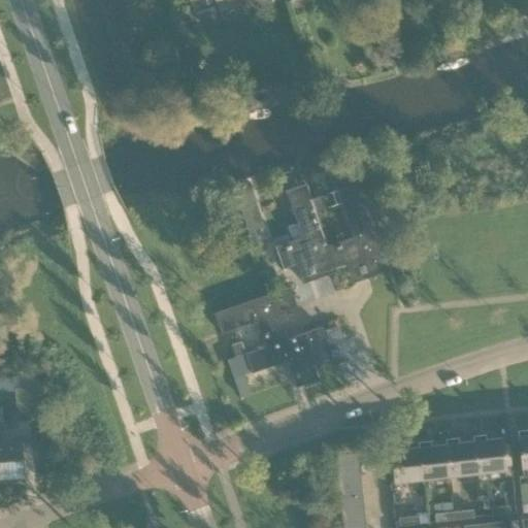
[(188,0),(189,1),(190,1),(194,13),(233,0),(188,0)]
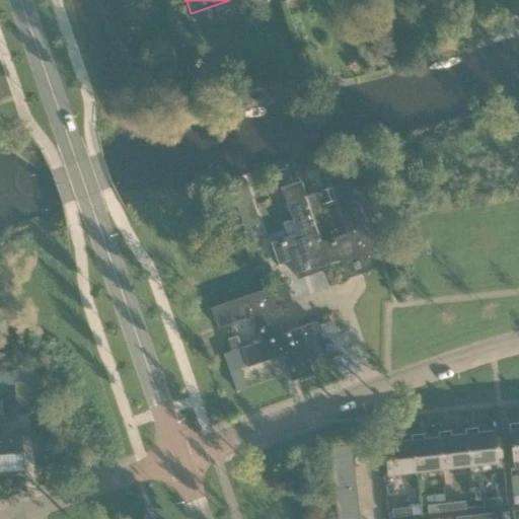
[(349,238),(322,247),(329,266),(355,256),(362,275),(379,269),(350,182),(331,190),(349,238)]
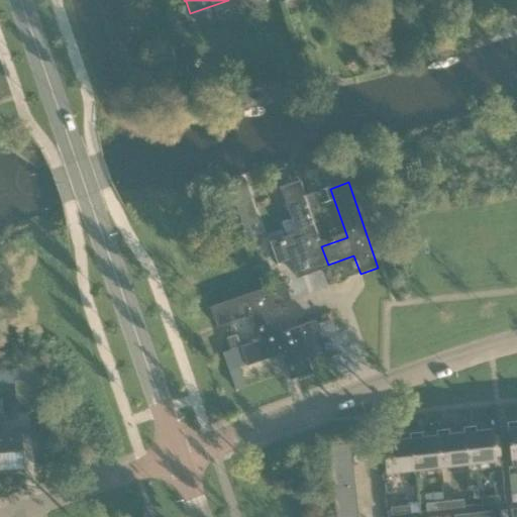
[(328,267),(328,265),(321,246),(308,210),(304,198),(299,183),(281,189),(292,219),(282,222),(287,236),(270,241),(278,264),(290,260),(296,278),(328,267)]
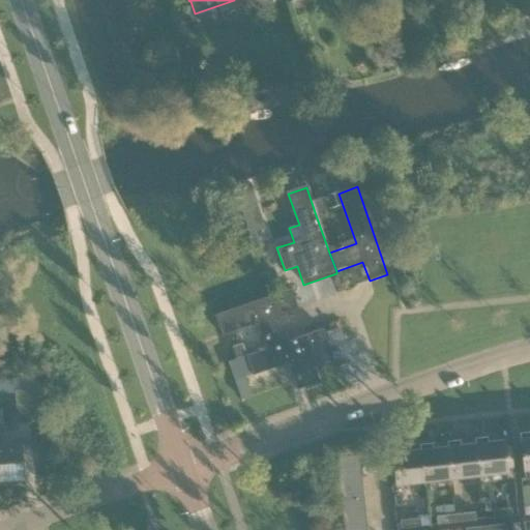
[(316,215),(328,211),(324,199),(312,203),(316,215)]
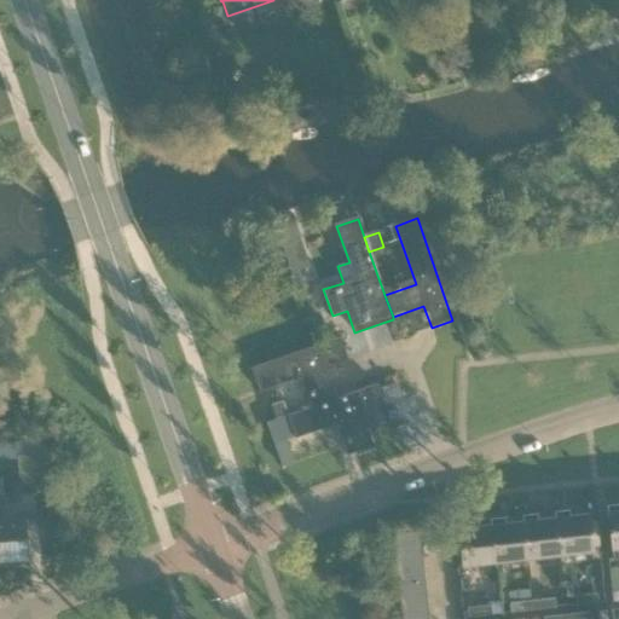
[(305,375),(317,408),(337,400),(327,369),(348,362),(341,339),(252,370),(259,391),(305,375)]
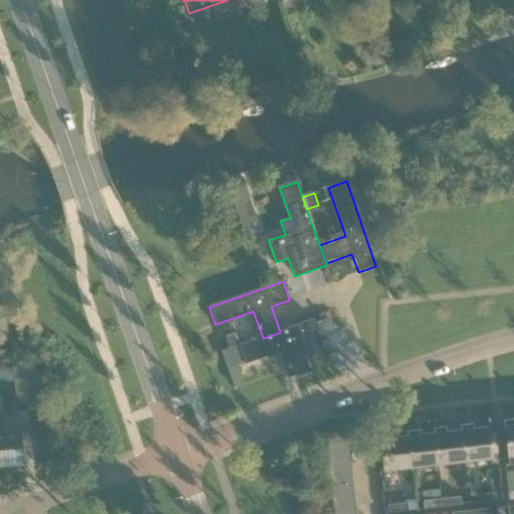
[(280,332),(263,338),(239,346),(246,364),(282,352),(291,378),(310,371),(301,345),(319,339),(313,321),(280,332)]
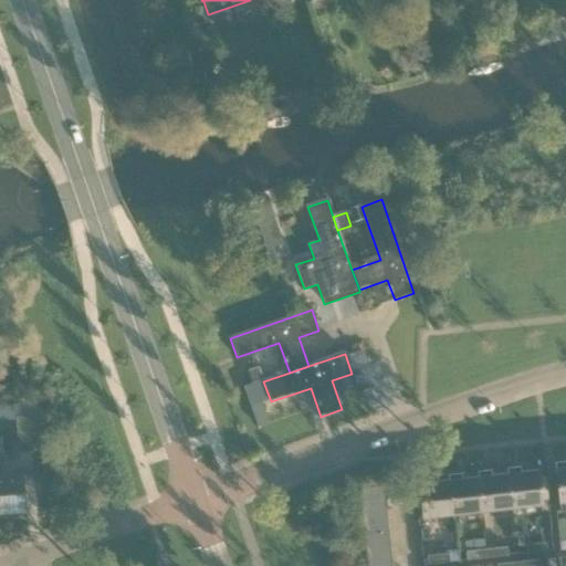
[(252,383),(263,379),(259,366),(248,370),(252,383)]
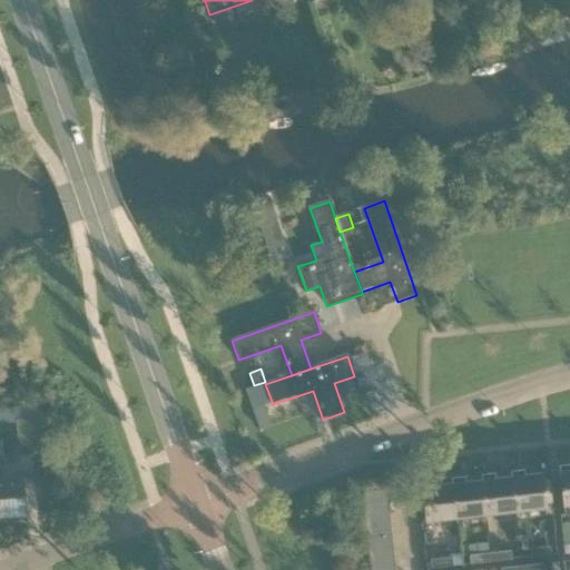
[(273,404),(265,384),(265,382),(254,385),(262,409),(273,404)]
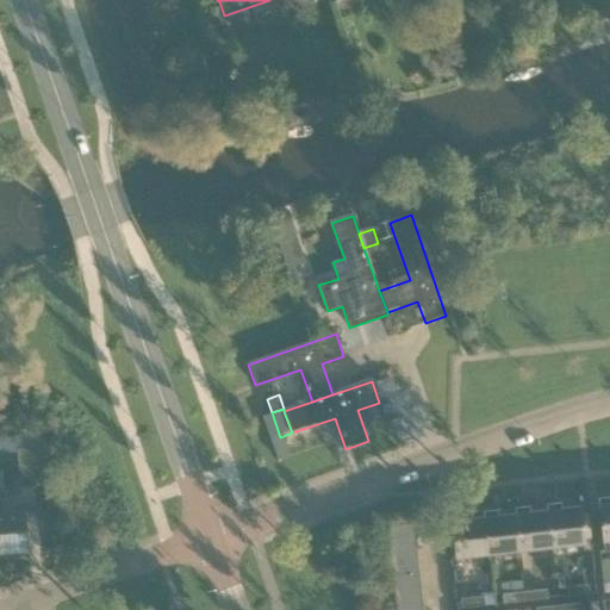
[(17,448),(19,487),(35,486),(32,447),(17,448)]
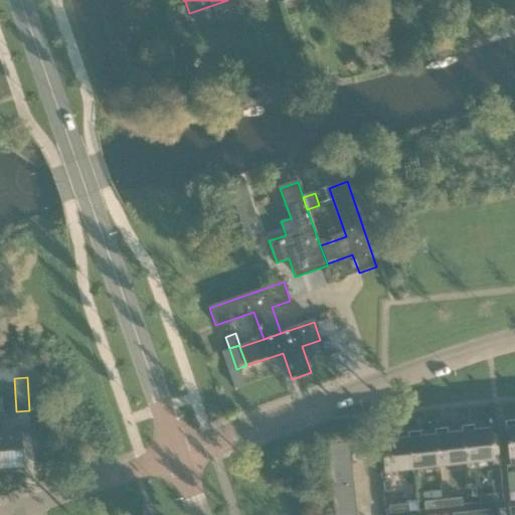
[(0,414),(0,466),(20,465),(17,428),(1,430),(0,414)]
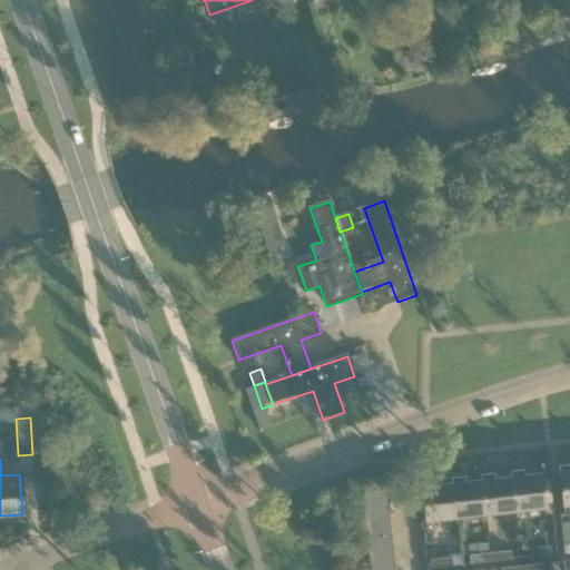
[(569,465),(558,468),(562,516),(569,514),(569,465)]
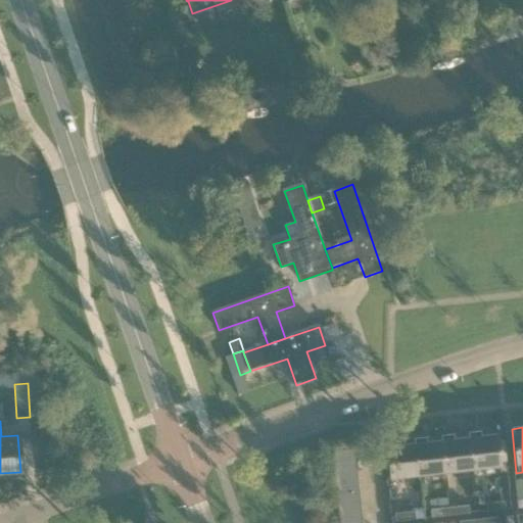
[(468,434),(469,438),(472,472),(498,469),(495,435),(481,437),(481,432),(468,434)]
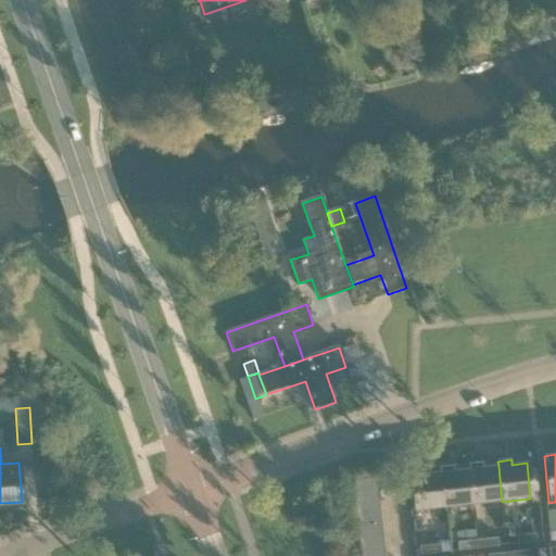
[(469,465),(469,469),(474,505),(502,502),(498,466),(483,467),(482,463),(469,465)]
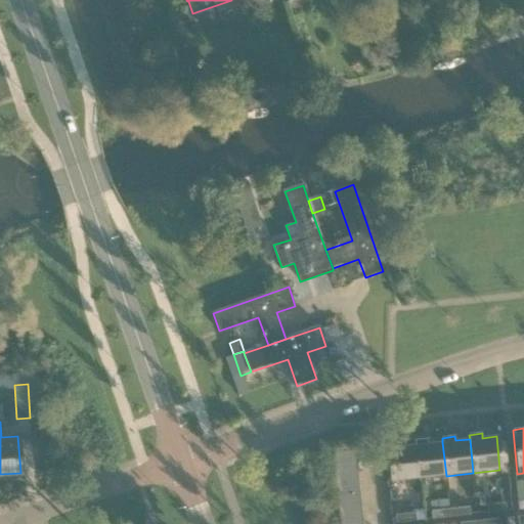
[(415,440),(415,445),(419,478),(446,476),(442,442),(428,443),(427,439),(415,440)]
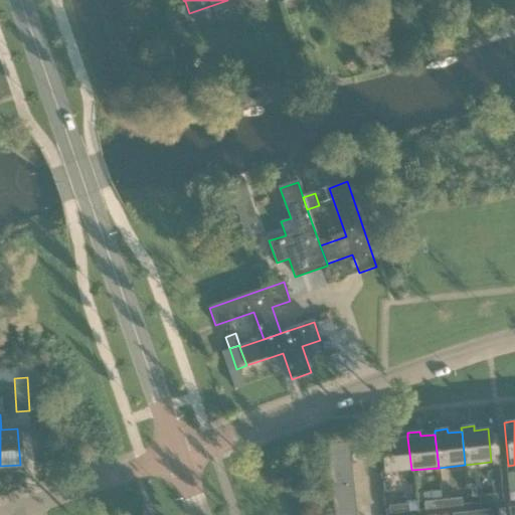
[(411,470),(407,438),(393,440),(393,435),(380,437),(383,473),(411,470)]
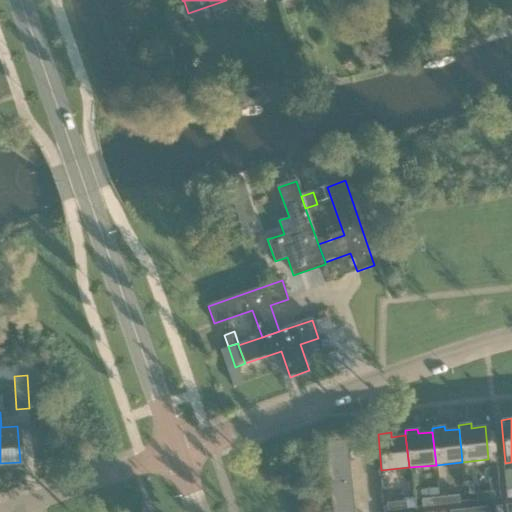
[(325,444),(326,455),(347,452),(346,442),(325,444)]
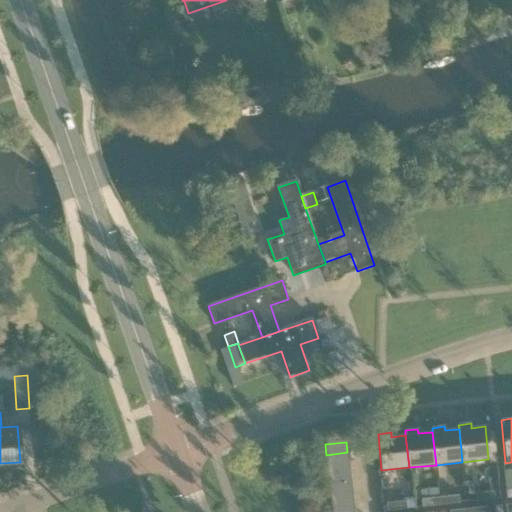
[(326,455),(327,465),(349,463),(347,452),(326,455)]
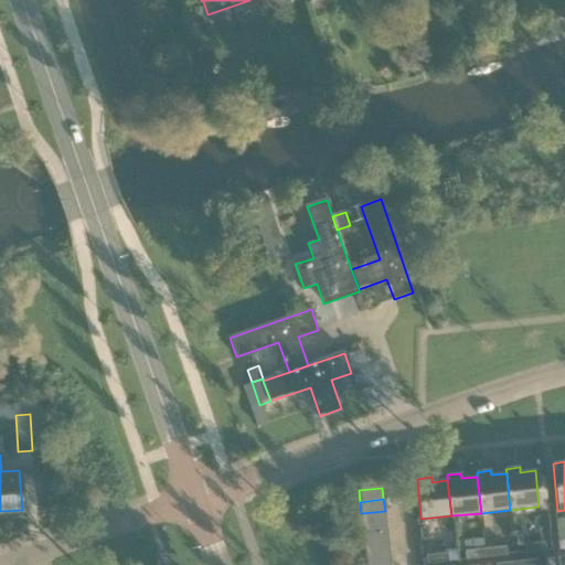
[(386,522),(385,511),(361,513),(362,524),(386,522)]
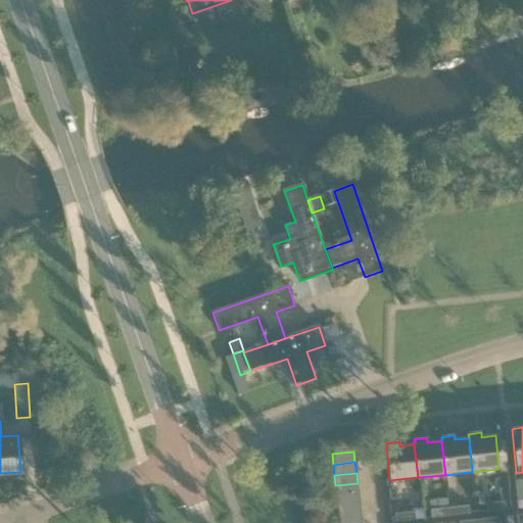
[(335,485),(337,496),(359,493),(358,483),(335,485)]
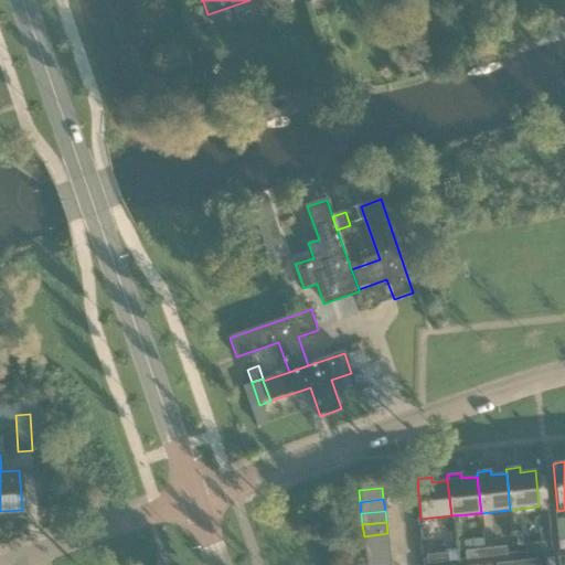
[(364,536),(365,547),(388,545),(387,533),(364,536)]
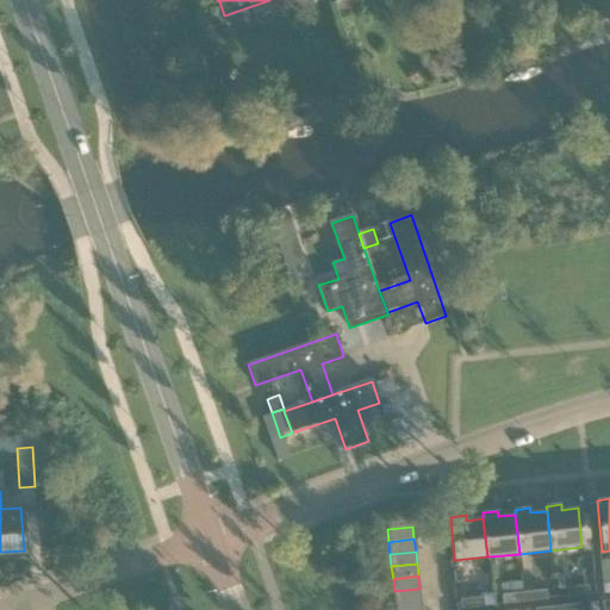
[(511,595),(523,593),(522,580),(510,582),(511,595)]
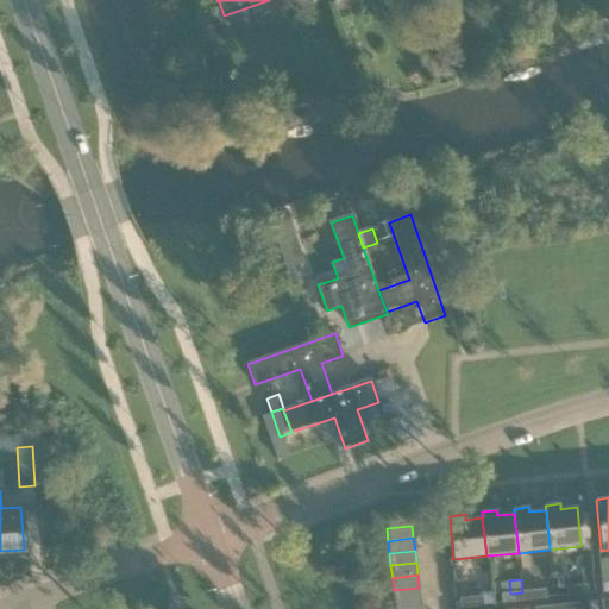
[(565,588),(566,597),(589,595),(588,586),(565,588)]
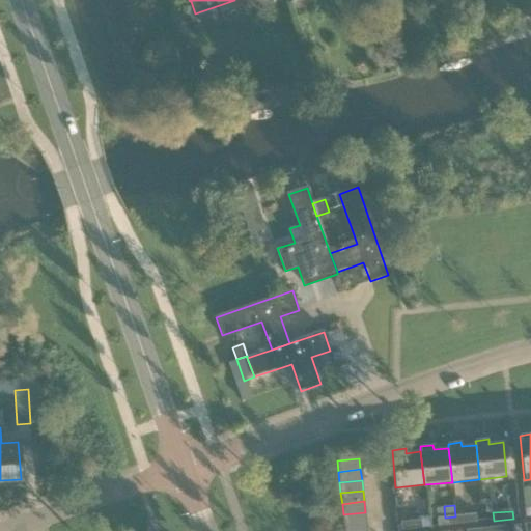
[(343,514),(344,525),(366,523),(365,512),(343,514)]
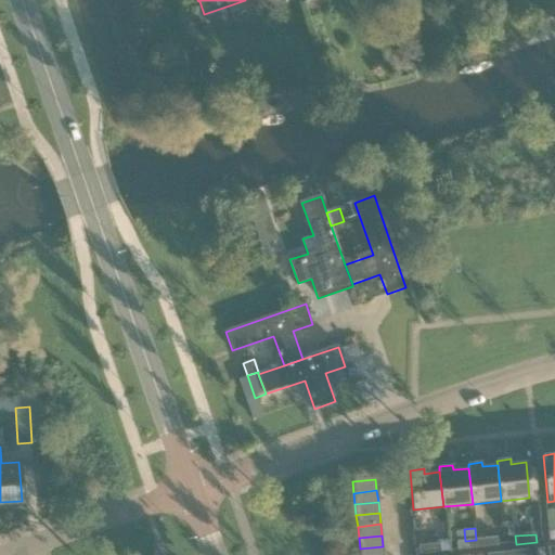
[(498,538),(476,540),(477,549),(499,546),(498,538)]
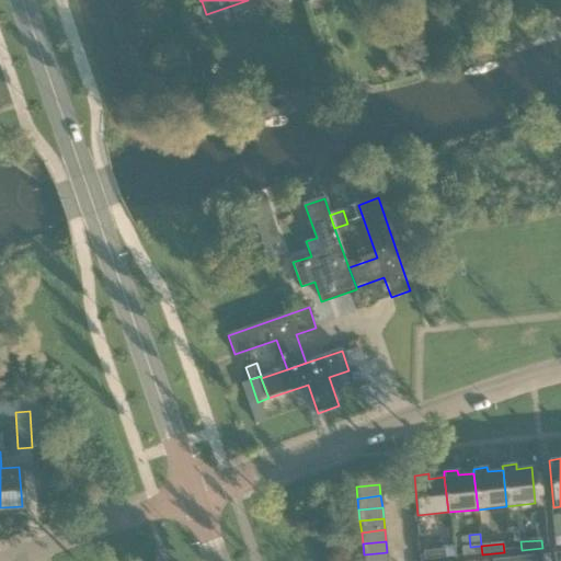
[(462,557),(482,554),(481,546),(470,547),(461,548),(462,557)]
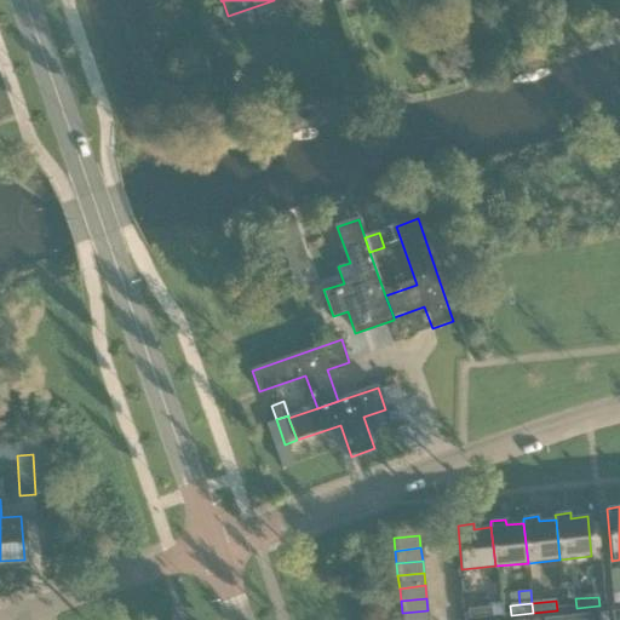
[(468,610),(469,619),(492,618),(491,608),(468,610)]
